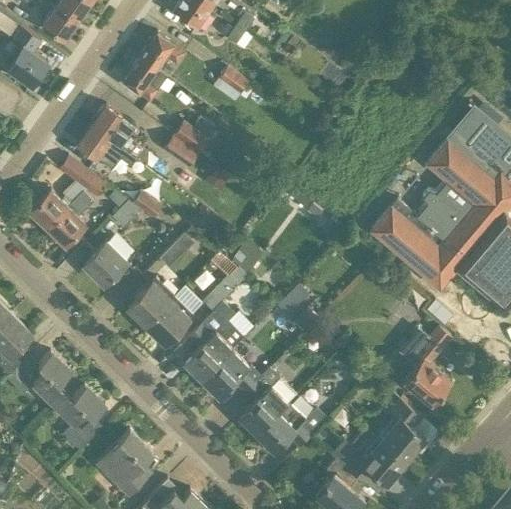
[(78,19),(91,0),(58,0),(56,3),(78,19)]
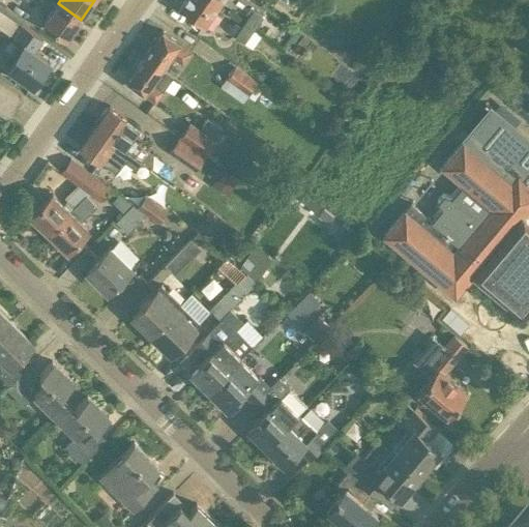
[(218,6),(209,0),(184,0),(178,9),(203,28),(218,6)]
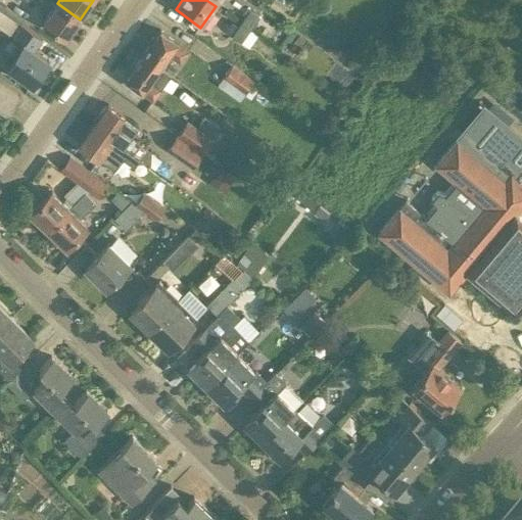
[(65,40),(80,19),(57,3),(43,24),(65,40)]
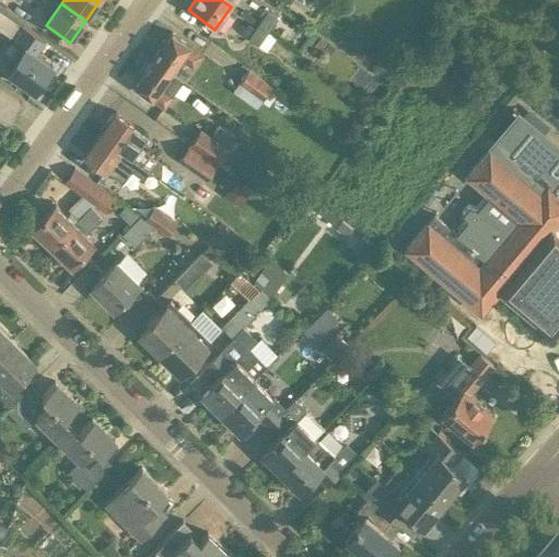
[(35,56),(44,44),(0,12),(0,33),(23,49),(6,74),(33,93),(51,68),(35,56)]
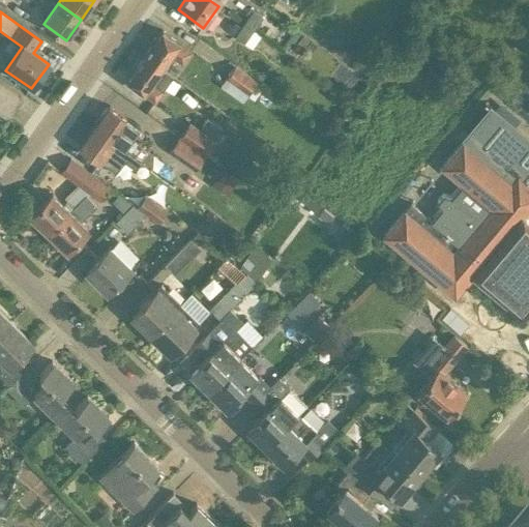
[(243,25),(254,32),(263,19),(253,11),(243,25)]
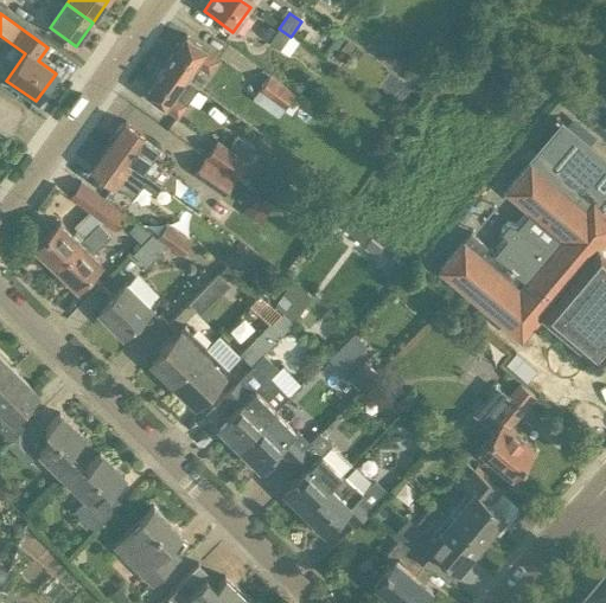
[(268,44),(280,51),(291,37),(279,29),(268,44)]
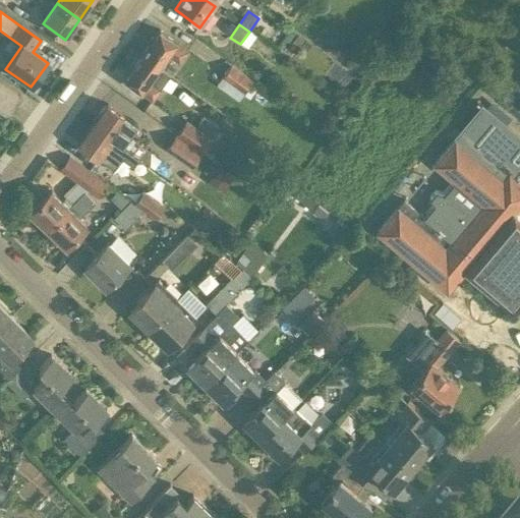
[(249,32),(240,44),(247,48),(255,36),(249,32)]
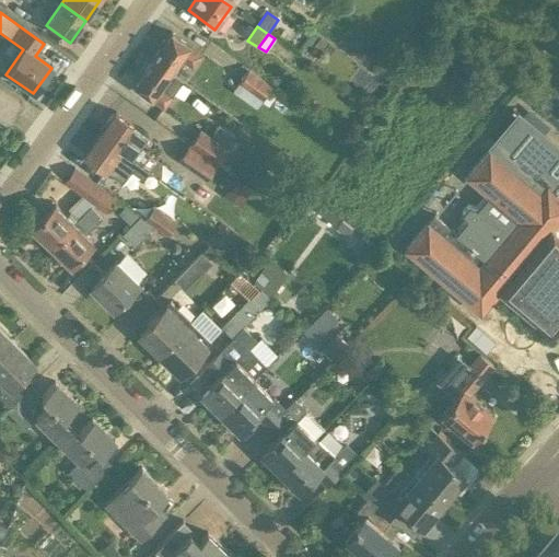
[(172,35),(153,61),(172,74),(182,61),(193,69),(202,57),(172,35)]
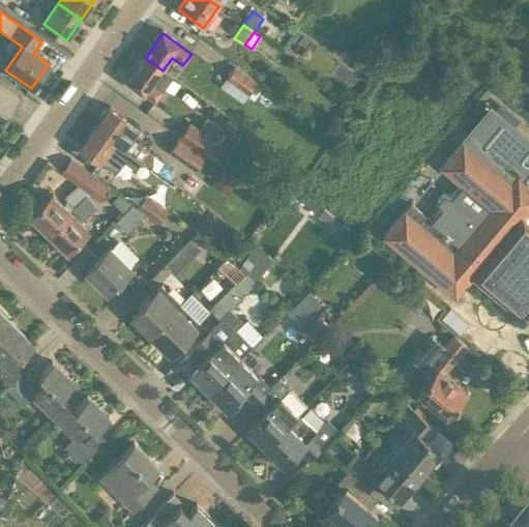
[(145,58),(127,83),(155,104),(164,91),(165,91),(188,109),(197,96),(173,79),(163,70),(145,58)]
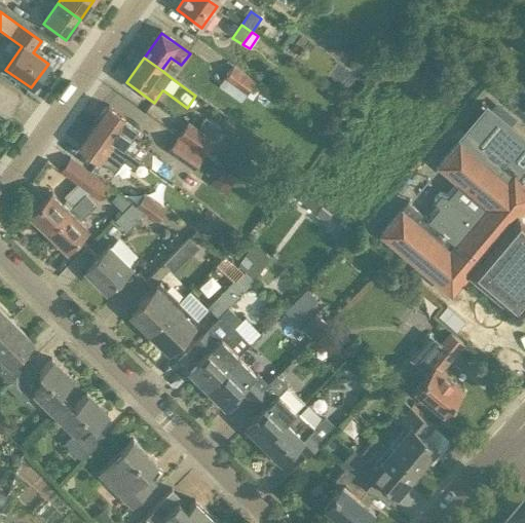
[(255,82),(233,67),(219,87),(240,104),(255,82)]
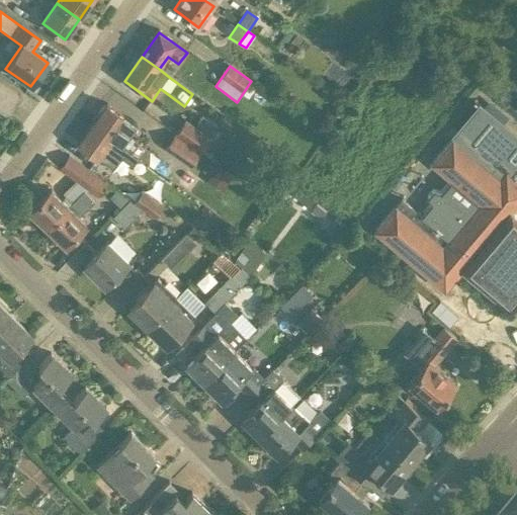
[(0,81),(0,97),(15,108),(23,98),(0,81)]
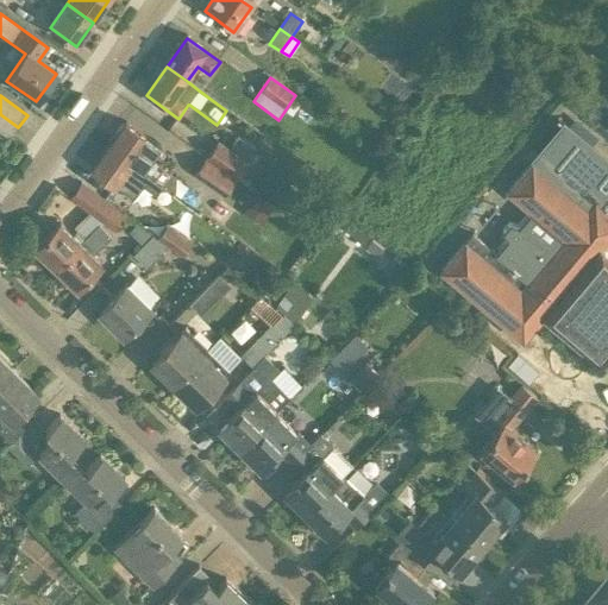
[(0,133),(10,140),(18,127),(0,114),(0,133)]
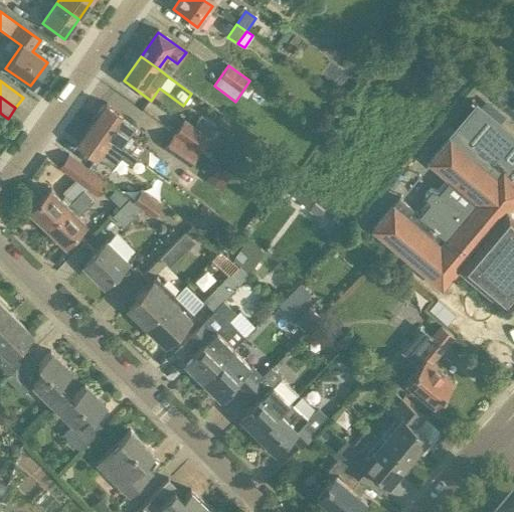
[(397,199),(371,230),(441,290),(459,269),(505,307),(513,296),(513,215),(508,211),(513,204),(513,137),(504,130),(507,126),(503,123),(483,107),(479,103),(453,133),(427,163),(448,181),(438,193),(431,190),(424,197),(429,204),(417,216),(397,199)]
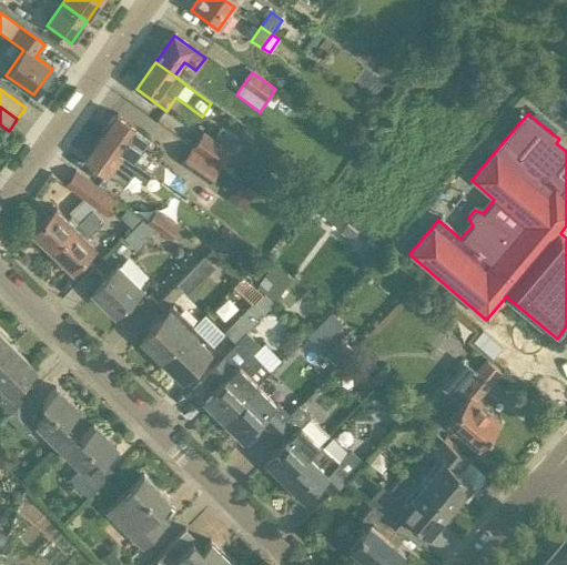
[(118,115),(101,138),(153,174),(153,173),(166,183),(166,169),(141,149),(149,138),(118,115)]
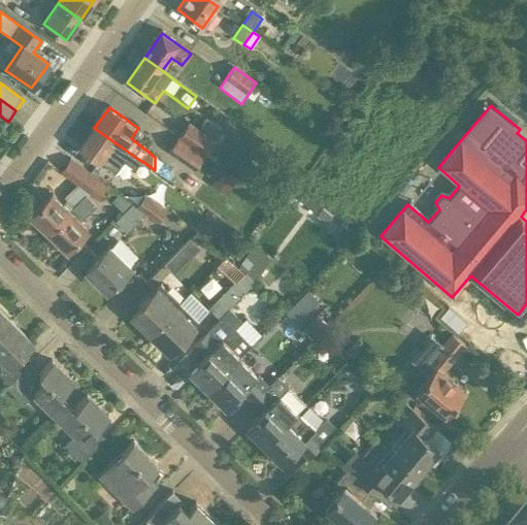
[(178,138),(204,157),(215,141),(189,124),(178,138)]
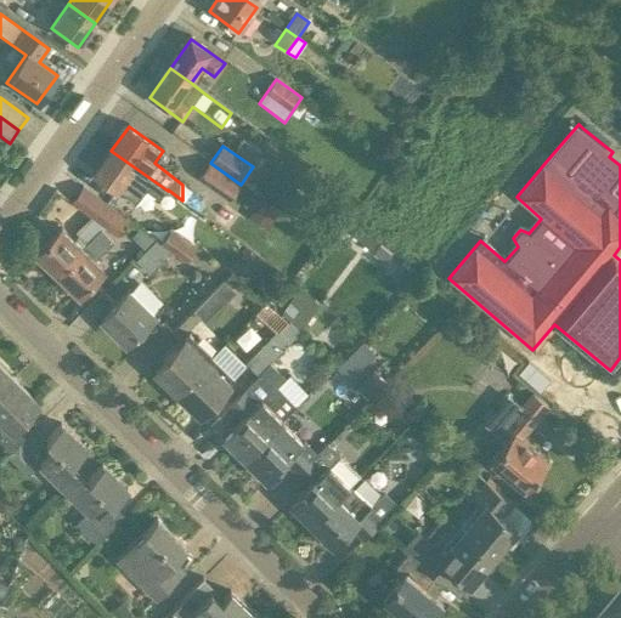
[(111,151),(94,175),(136,205),(146,192),(146,191),(159,202),(168,191),(111,151)]
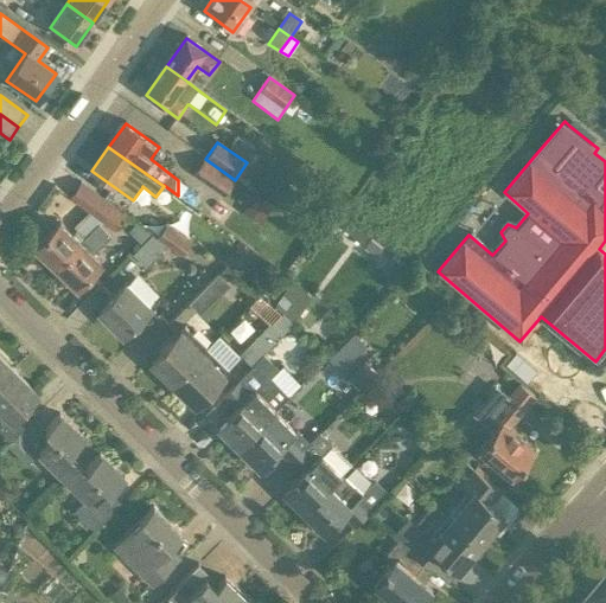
[(236,181),(235,180),(205,159),(204,159),(192,175),(223,197),(236,181)]
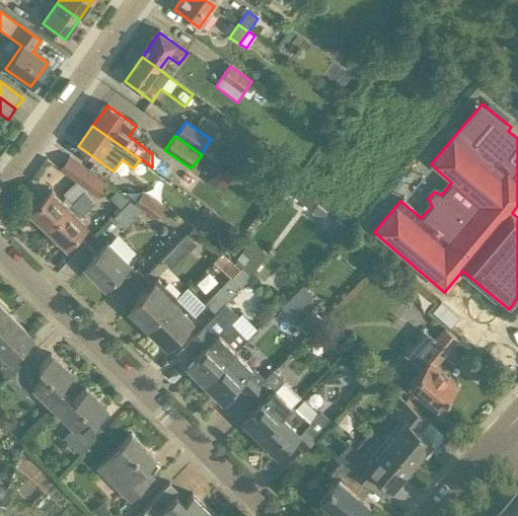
[(59,170),(87,192),(97,177),(68,157),(59,170)]
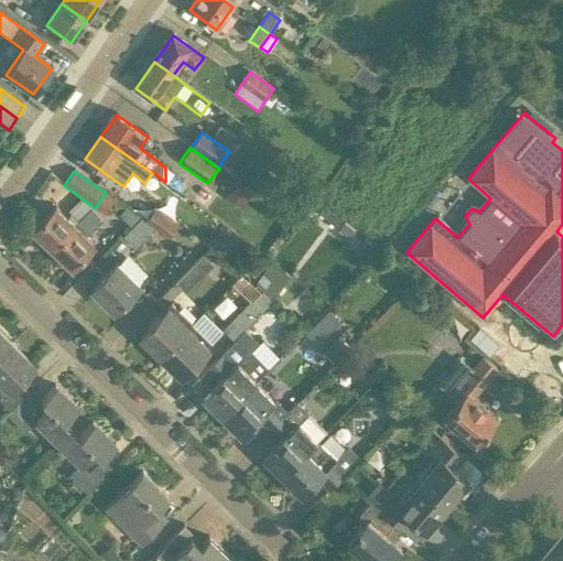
[(226,198),(244,212),(256,194),(238,181),(226,198)]
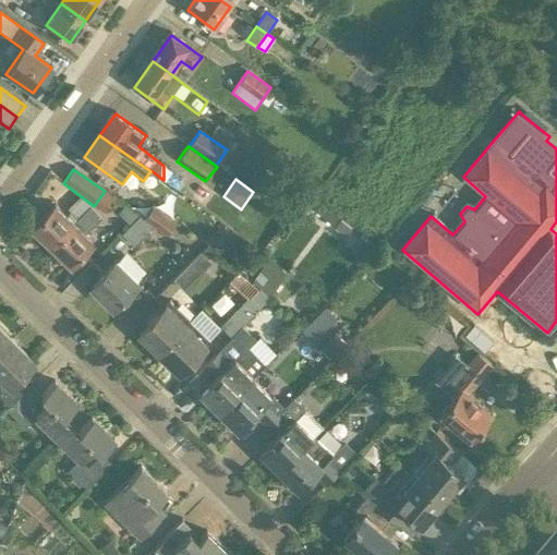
[(105,191),(94,206),(106,214),(117,198),(105,191)]
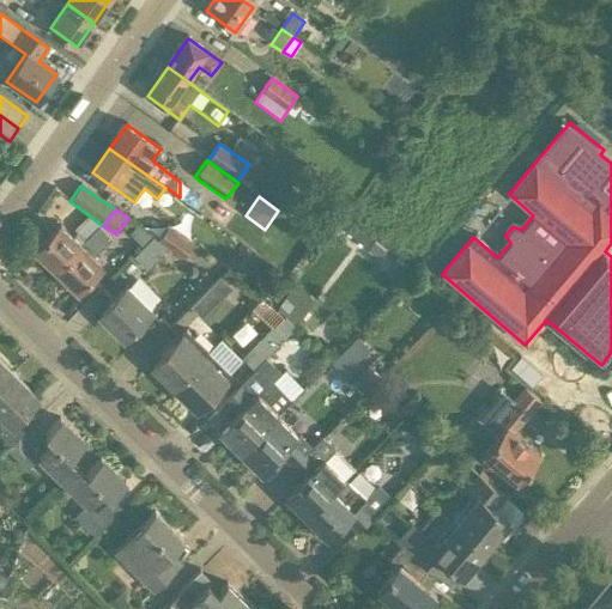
[(349,218),(340,227),(365,248),(374,238),(349,218)]
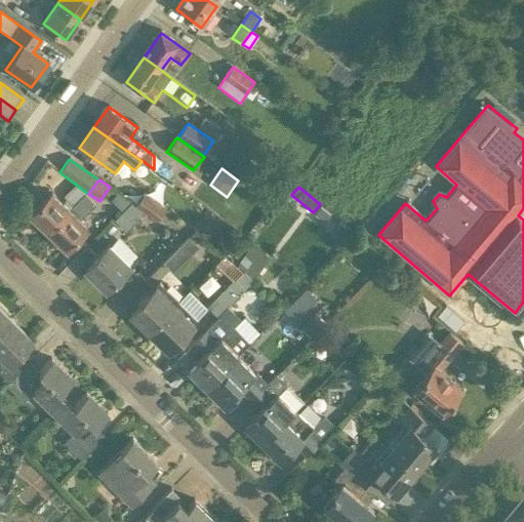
[(144,193),(135,205),(146,213),(153,218),(157,222),(166,208),(144,193)]
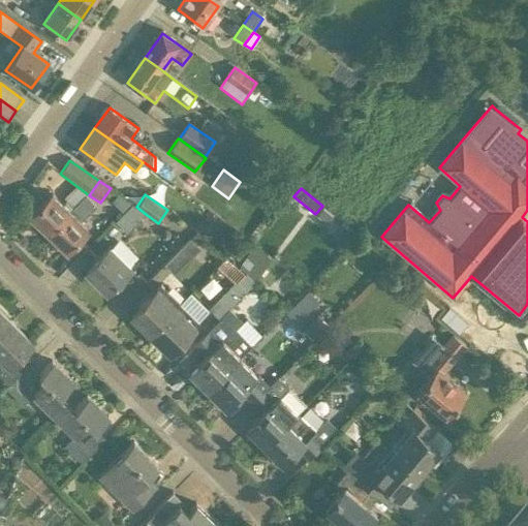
[(52,195),(31,217),(49,235),(70,213),(69,212),(74,208),(66,200),(62,205),(52,195)]
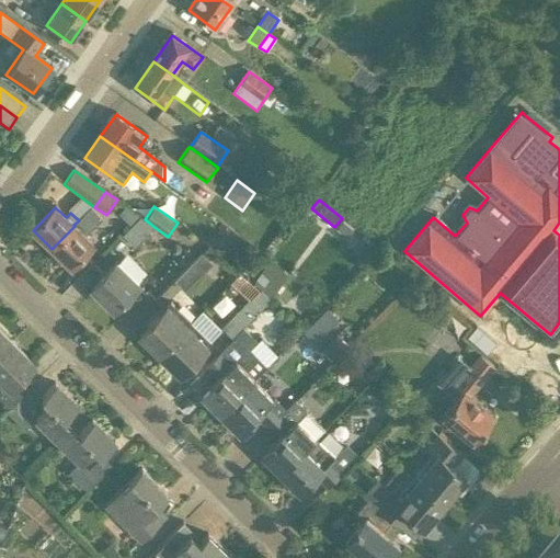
[(73,225),(75,226),(52,249),(71,268),(93,245),(86,237),(103,219),(92,207),(79,220),(73,225)]
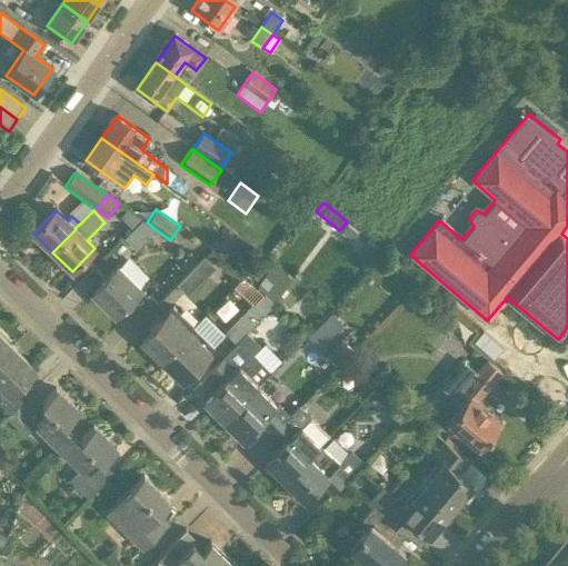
[(158,231),(147,222),(143,221),(125,241),(137,252),(158,231)]
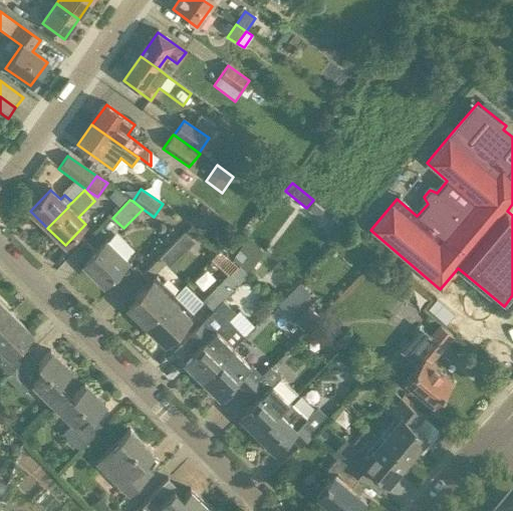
[(160,225),(157,227),(156,231),(159,234),(162,234),(166,232),(166,228),(164,225),(160,225)]
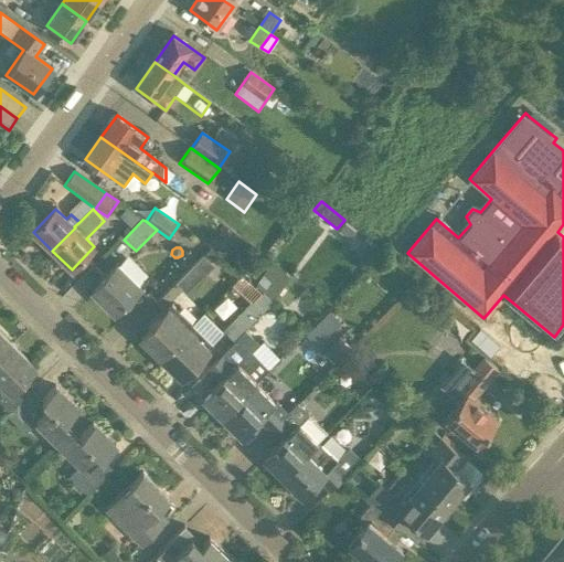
[(214,267),(211,263),(203,255),(174,284),(187,295),(214,267)]
